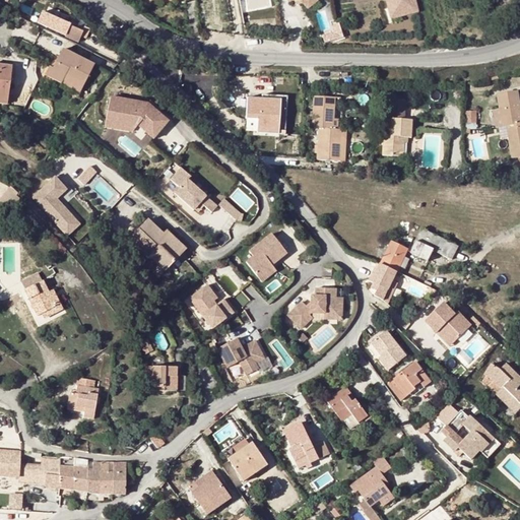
[(244,0),(246,11),(272,7),(270,0),(244,0)]
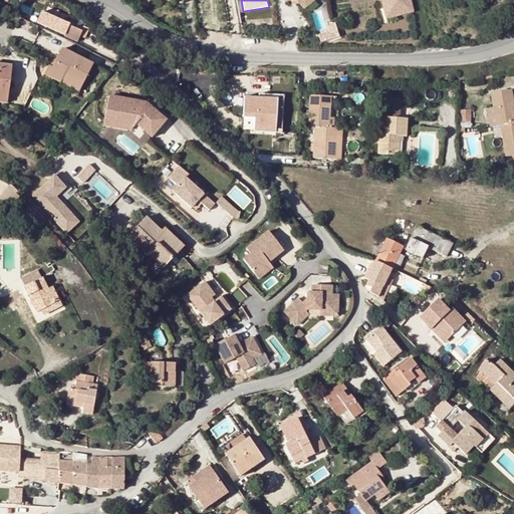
[(285,0),(285,2),(297,0),(304,9),(315,0),(285,0)]
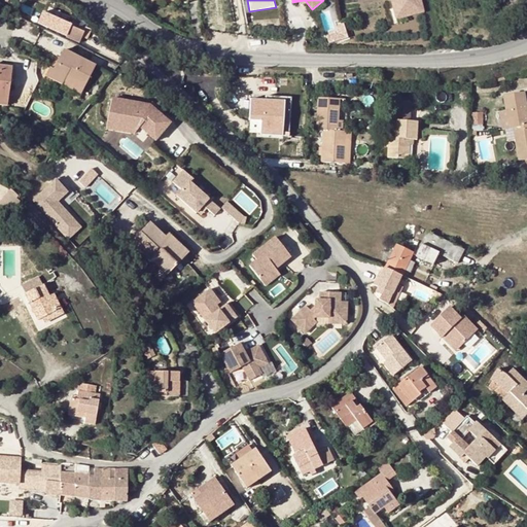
[(422,0),(390,0),(396,19),(425,10),(422,0)]
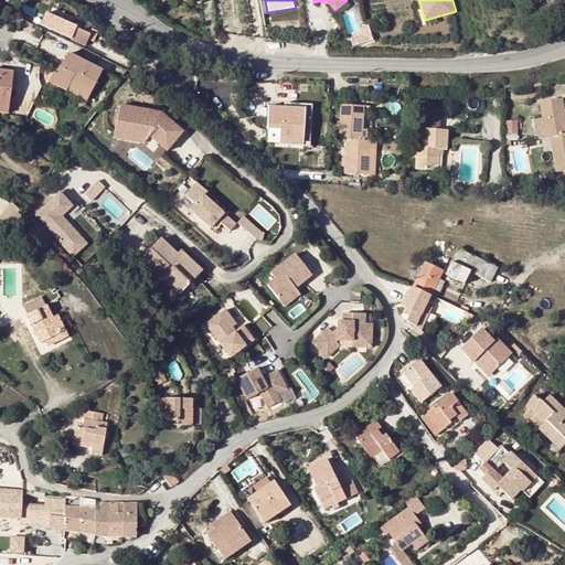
[(75,29),(61,21),(56,30),(59,31),(59,33),(61,35),(63,33),(71,36),(75,29)]
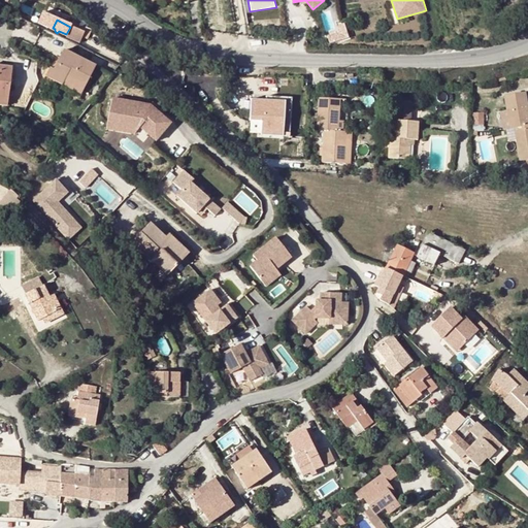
[(95,67),(63,51),(56,64),(59,66),(57,71),(54,70),(50,68),(44,76),(61,86),(63,80),(83,90),(95,67)]
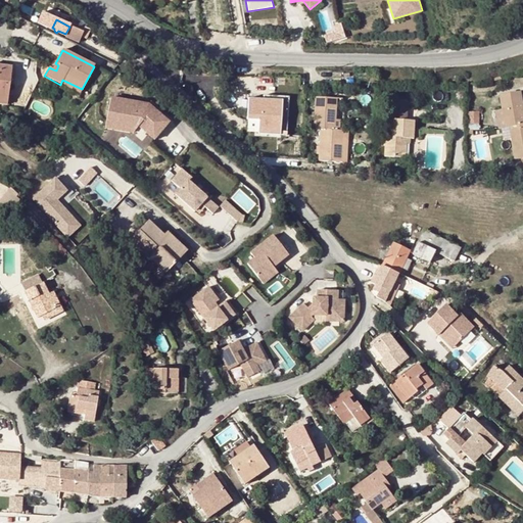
[(0,64),(0,104),(6,105),(11,66),(0,64)]
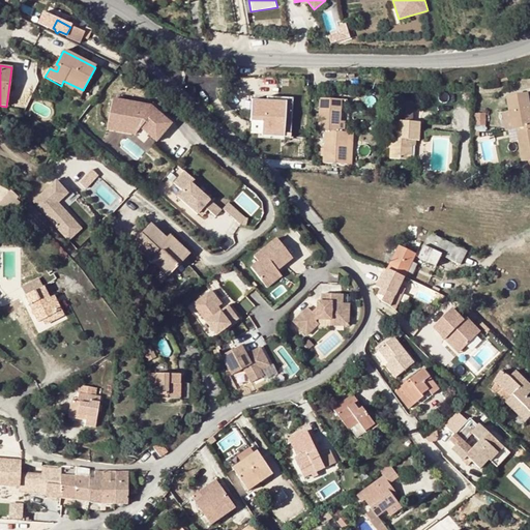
[(61,86),(81,95),(83,90),(63,81),(61,86)]
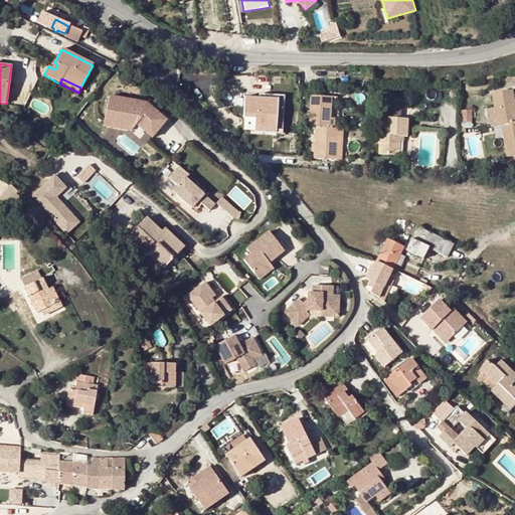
[(498,126),(514,122),(514,106),(514,104),(513,91),(493,94),(495,108),(491,109),(494,127),(498,126)]
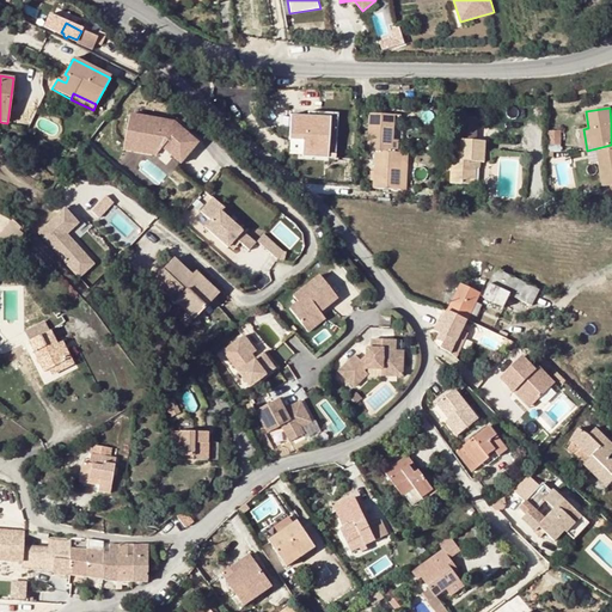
[(310,111),(310,117),(331,117),(329,158),(336,158),(338,114),(310,111)]
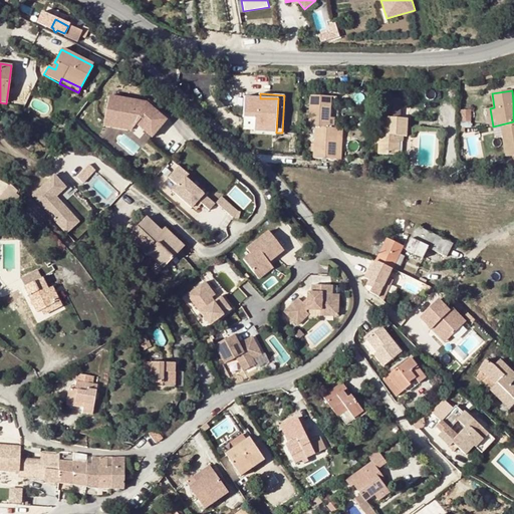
[(153,136),(167,118),(145,101),(108,96),(106,114),(118,116),(117,120),(136,122),(137,123),(153,136)]
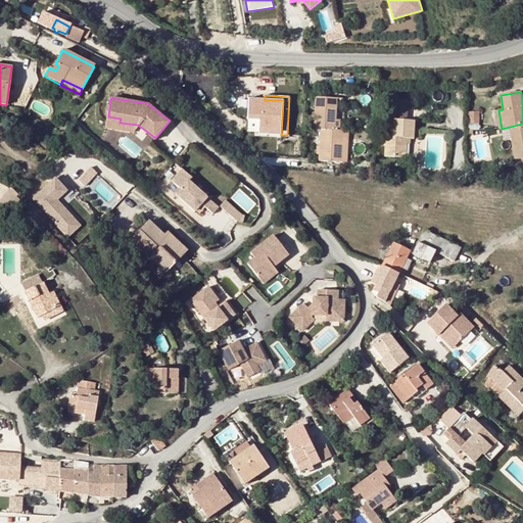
[(344,131),(340,130),(336,130),(337,120),(337,99),(316,98),(315,129),(321,129),(320,160),(342,161),(344,131)]
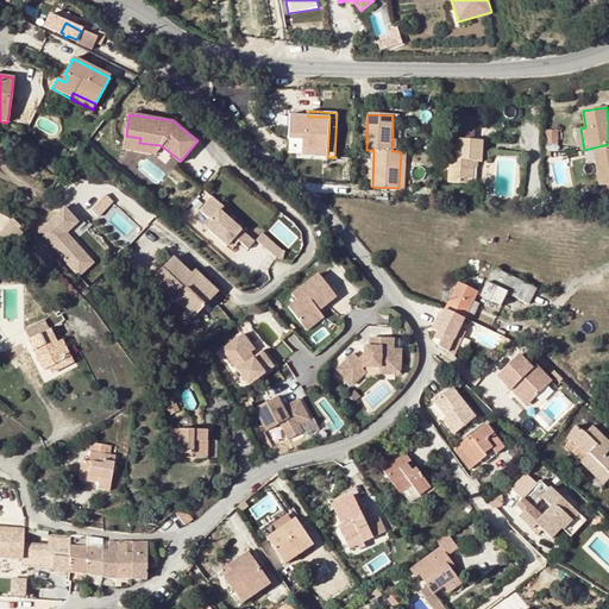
[(308,117),(289,115),(288,140),(302,140),(301,156),(327,157),(330,117),(308,117)]
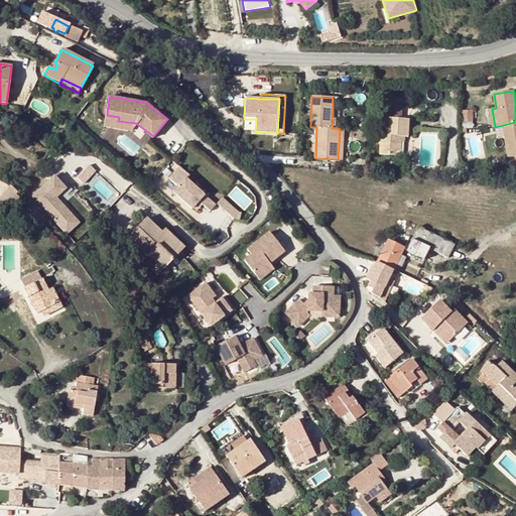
[(403,100),(390,99),(389,118),(388,135),(382,134),(381,154),(403,156),(404,136),(408,136),(409,119),(402,119),(403,100)]
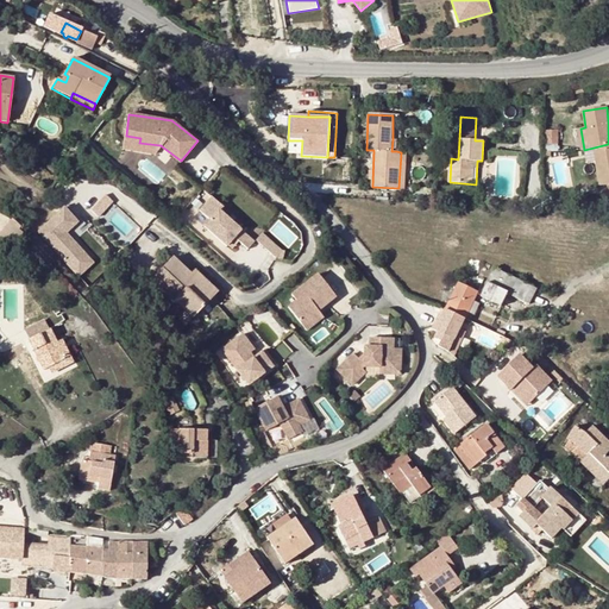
[(548,142),(559,140),(558,129),(547,130),(548,142)]
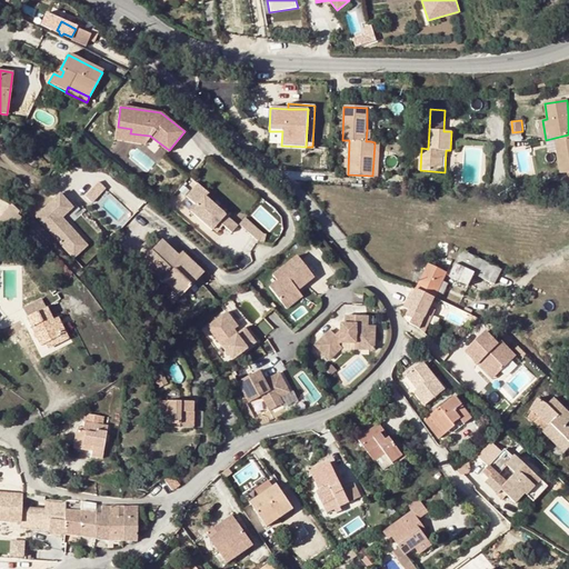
[(131,129),(118,127),(116,140),(147,143),(151,137),(150,136),(130,133),(131,129)]
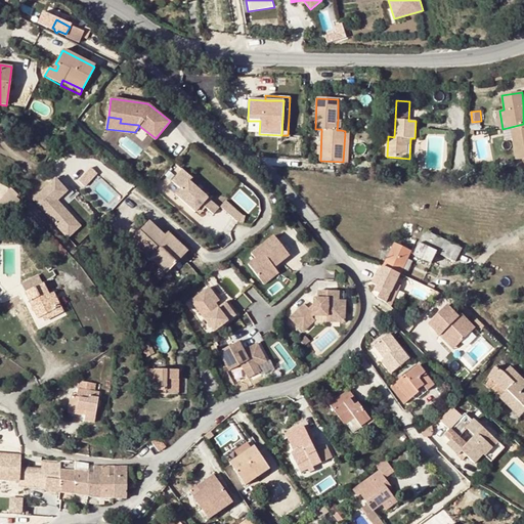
[(523,124),(507,128),(509,141),(514,140),(518,165),(523,163),(523,124)]
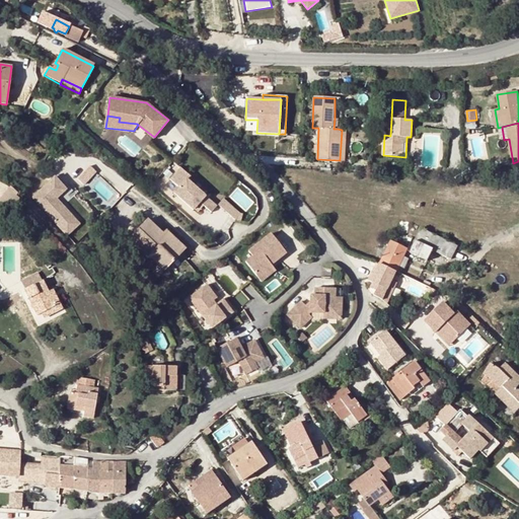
[(188,177),(191,173),(180,165),(170,176),(179,184),(174,190),(194,207),(200,200),(212,210),(217,204),(188,177)]
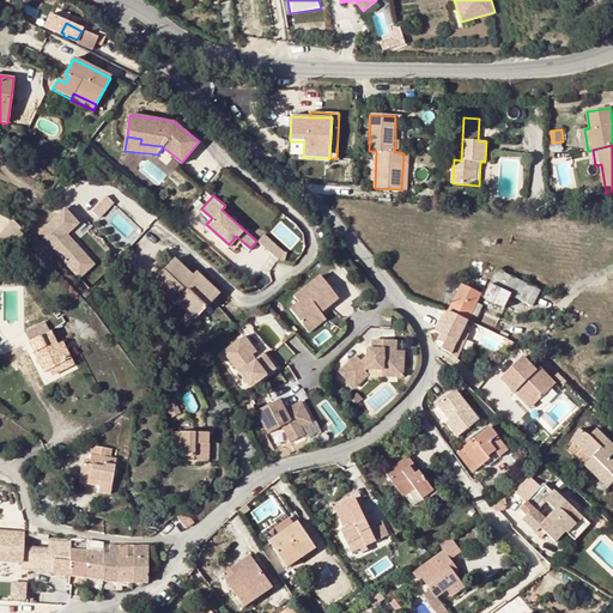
[(105,205),(93,217),(101,224),(113,213),(105,205)]
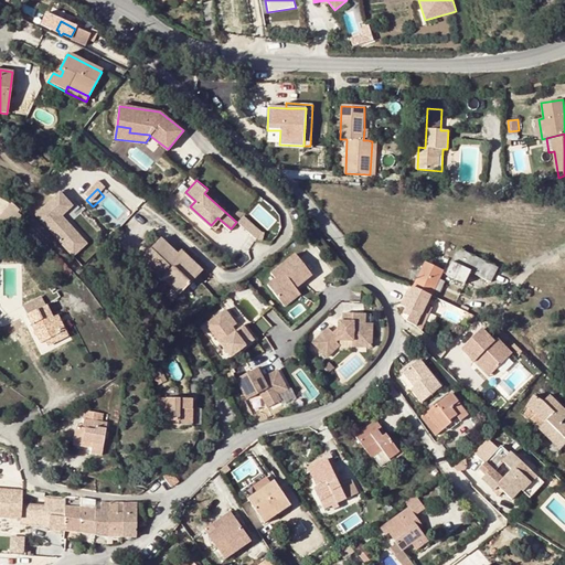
[(35,217),(67,252),(82,238),(62,217),(72,209),(60,195),(35,217)]
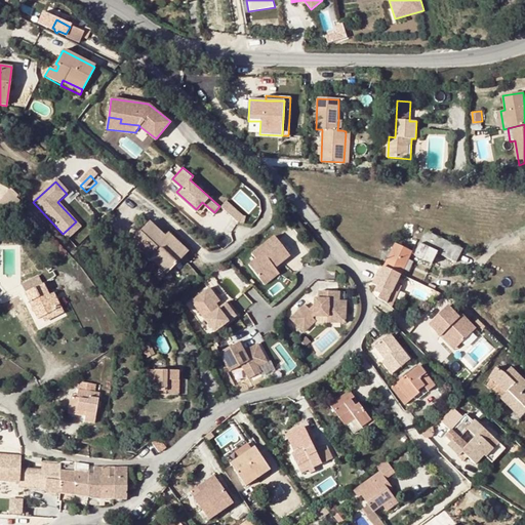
[(4,199),(13,207),(18,201),(9,193),(4,199)]
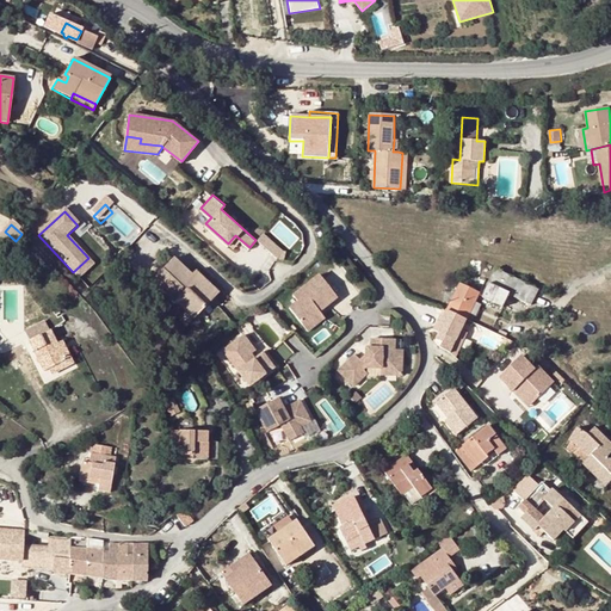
[(283,248),(264,230),(258,238),(278,257),(294,259),(301,252),(283,248)]
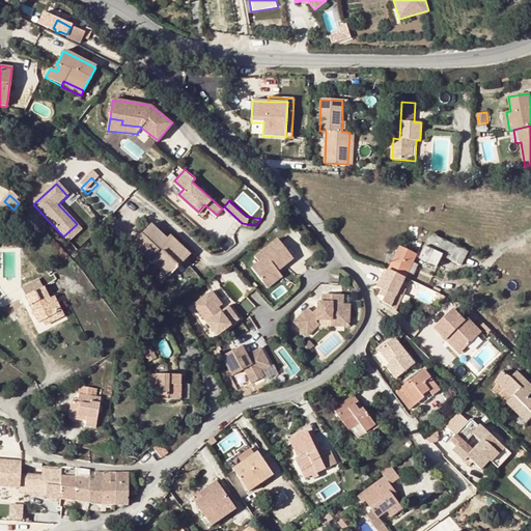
[(0,205),(0,211),(7,217),(14,210),(4,201),(0,205)]
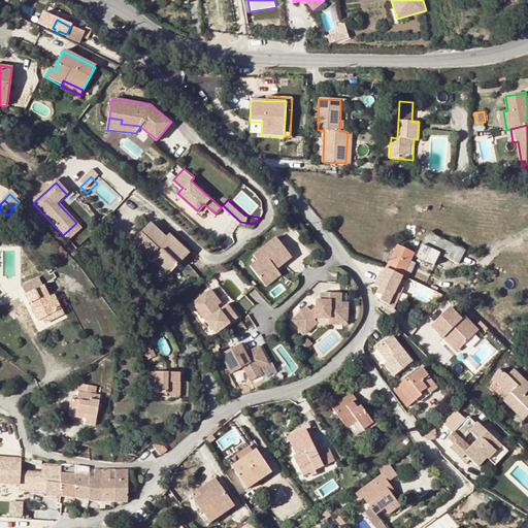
[(83,229),(76,223),(63,235),(69,241),(83,229)]
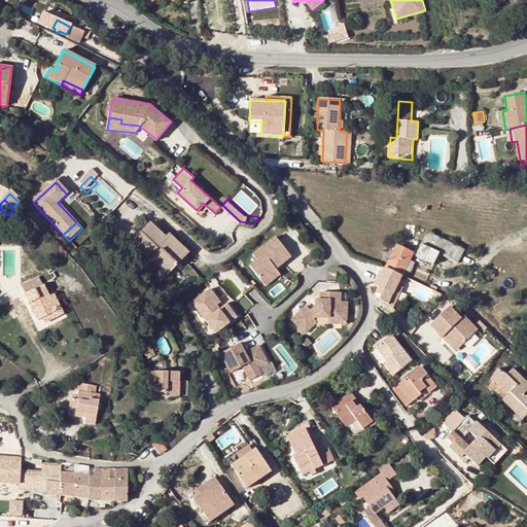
[(132,242),(167,275),(185,256),(165,238),(149,223),(132,242)]
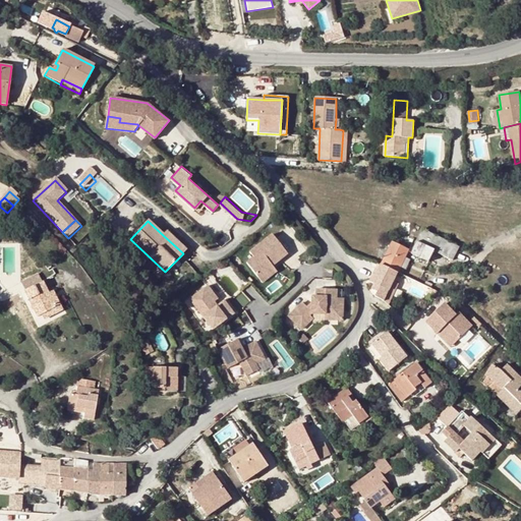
[(423,230),(412,253),(429,262),(435,251),(453,261),(460,247),(423,230)]
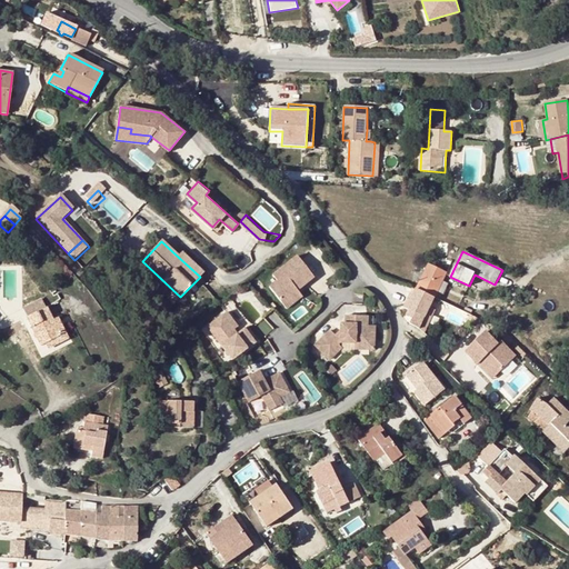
[(178,257),(200,277),(203,272),(181,252),(178,257)]
